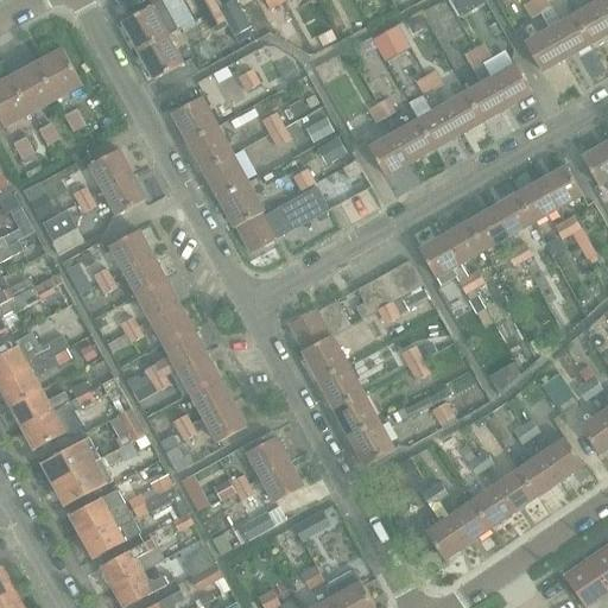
[(152,7),(122,24),(138,52),(168,36),(179,31),(178,30),(194,20),(182,0),(165,0),(163,2),(152,7)]
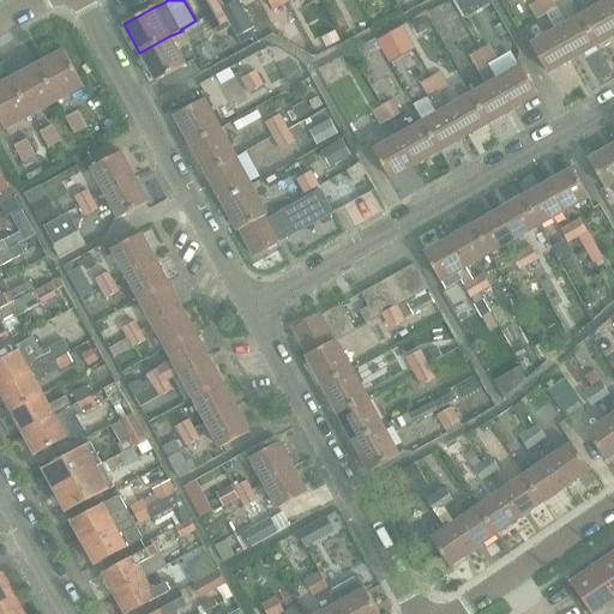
[(205,17),(222,7),(217,0),(204,0),(199,4),(205,17)]
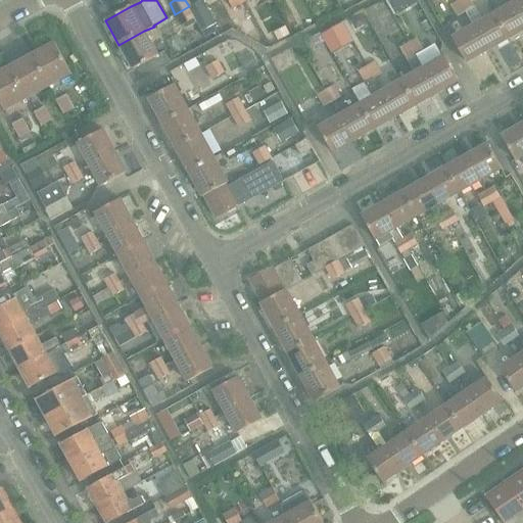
[(244,3),(242,0),(228,0),(233,9),(244,3)]
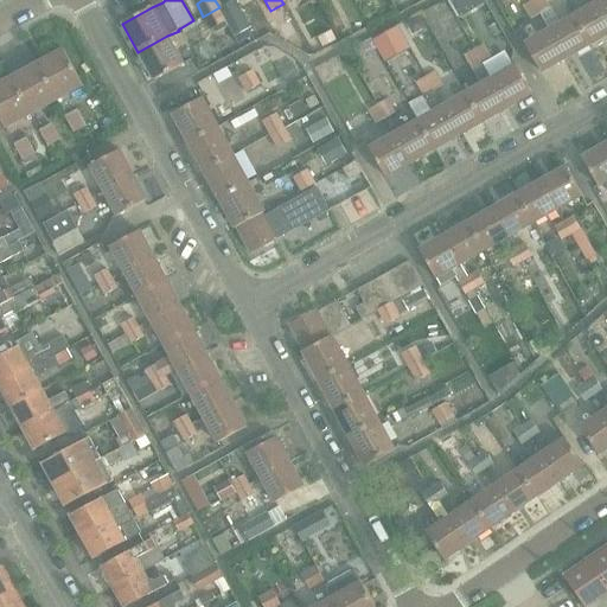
[(484,0),(448,0),(449,0),(460,19),(486,2),(484,0)]
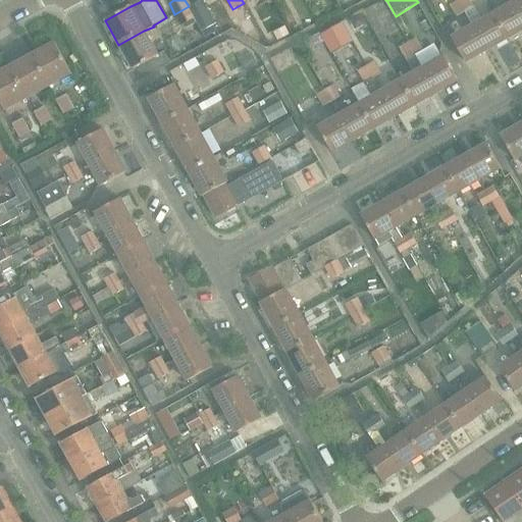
[(457,16),(465,12),(458,0),(457,0),(449,4),(457,16)]
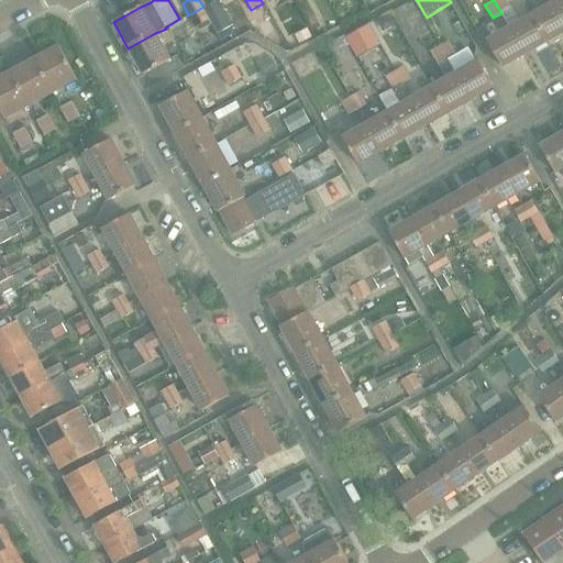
[(547,42),(532,15),(519,22),(506,0),(494,0),(501,13),(509,28),(510,28),(525,54),(547,42)]
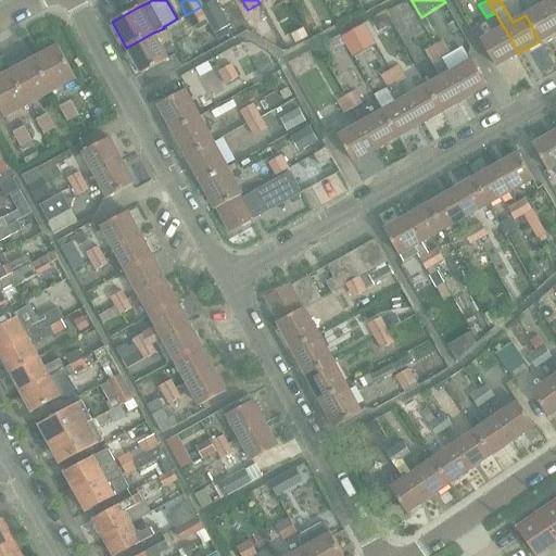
[(526,15),(540,41),(555,32),(555,17),(547,2),(526,15)]
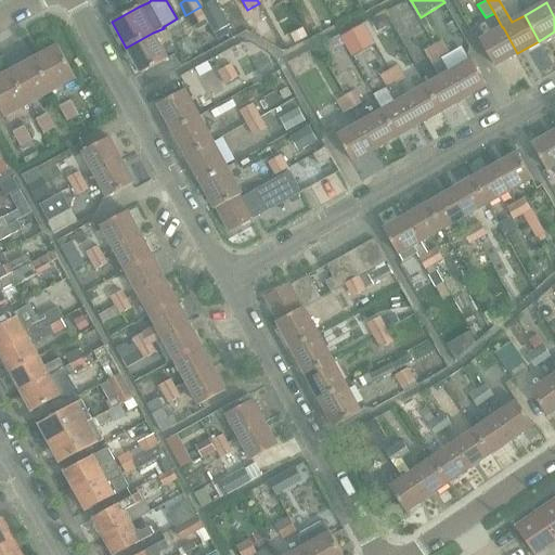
[(201,7),(185,15),(192,27),(207,18),(201,7)]
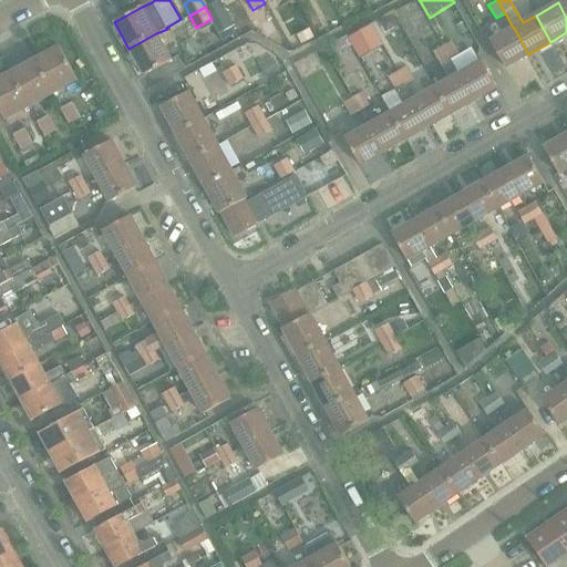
[(370,26),(348,39),(353,49),(375,37),(370,26)]
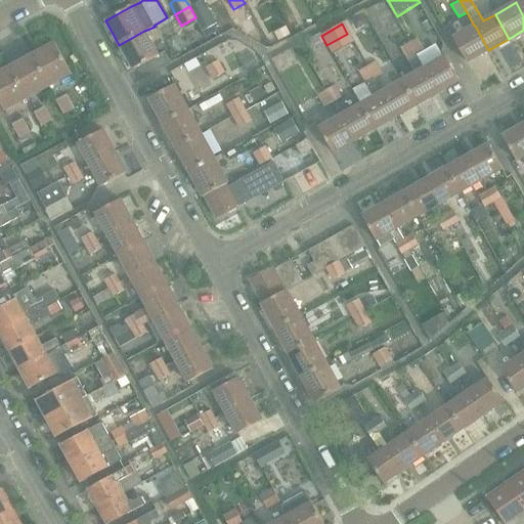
[(468,62),(488,50),(475,26),(474,26),(453,38),(468,62)]
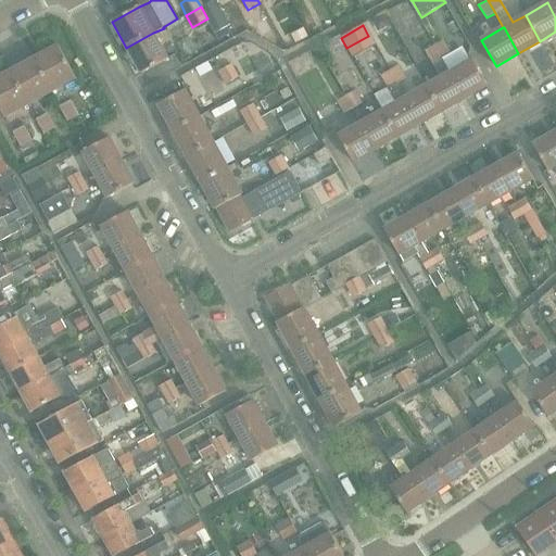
[(303,28),(291,35),(295,43),(307,37),(303,28)]
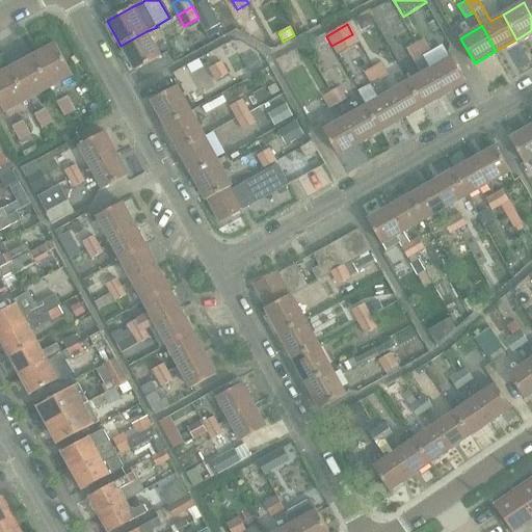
[(161,57),(147,31),(121,46),(135,71),(161,57)]
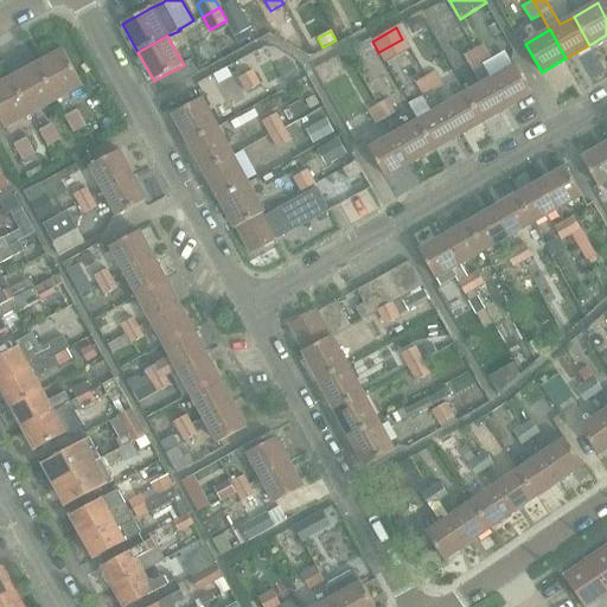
[(484,44),(473,50),(481,64),(492,58),(484,44)]
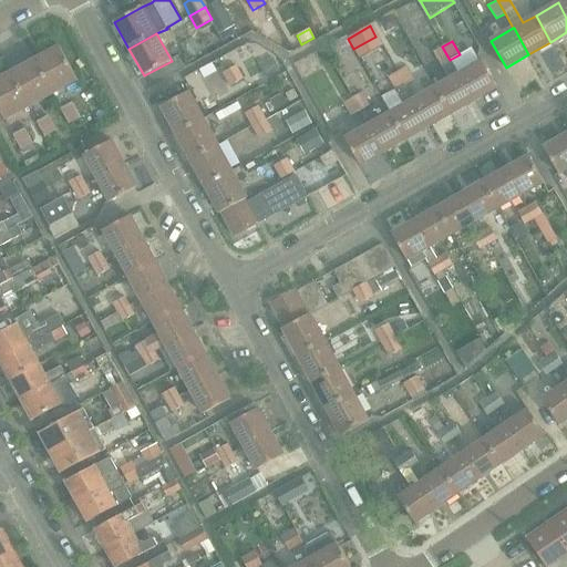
[(35,60),(53,94),(79,81),(60,47),(35,60)]
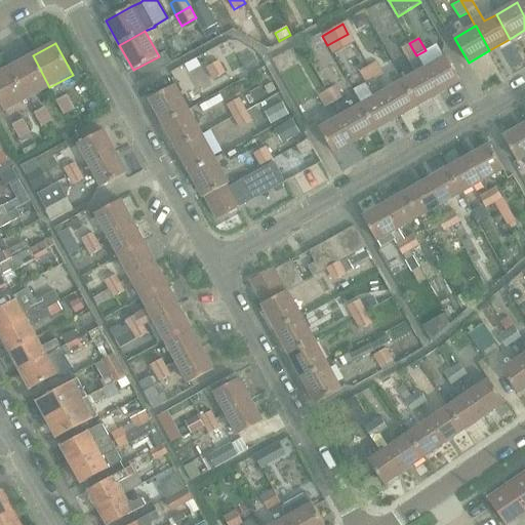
[(403,80),(417,105),(438,93),(423,68),(423,69),(416,55),(409,43),(401,48),(415,73),(403,80)]
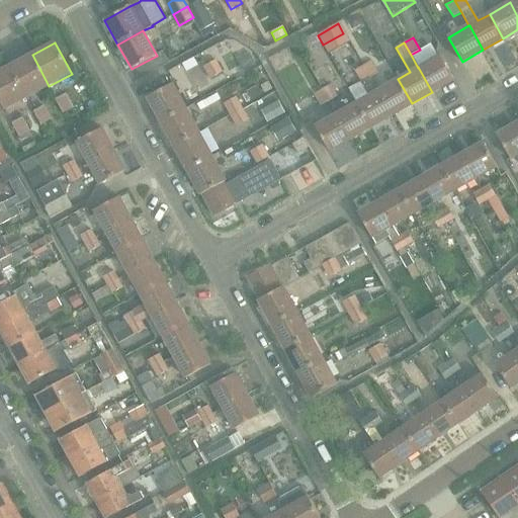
[(249,53),(238,59),(244,70),(255,64),(249,53)]
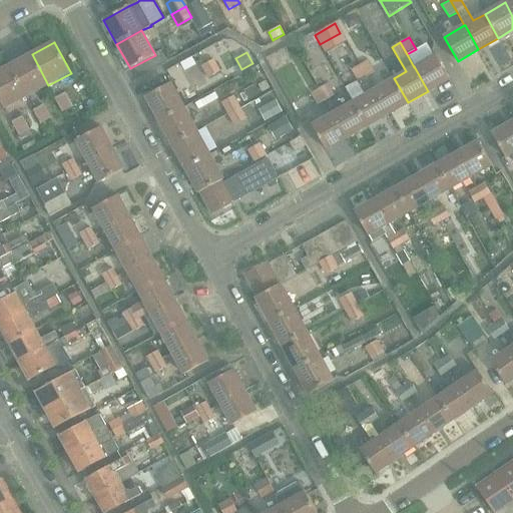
[(10,66),(27,97),(48,85),(32,54),(10,66)]
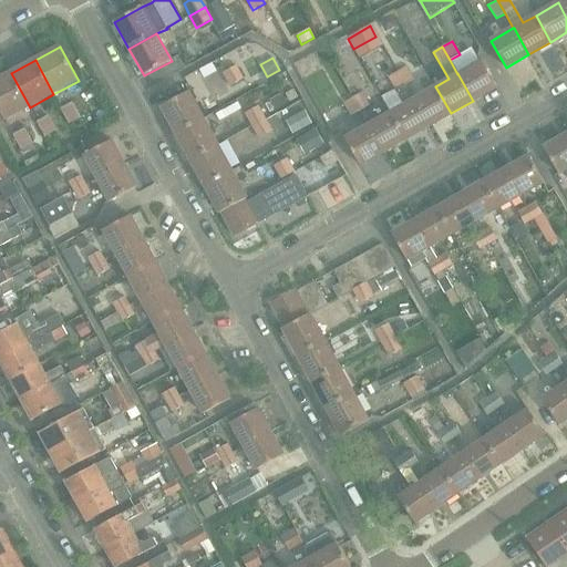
[(457,73),(473,101),(496,86),(481,60),(457,73)]
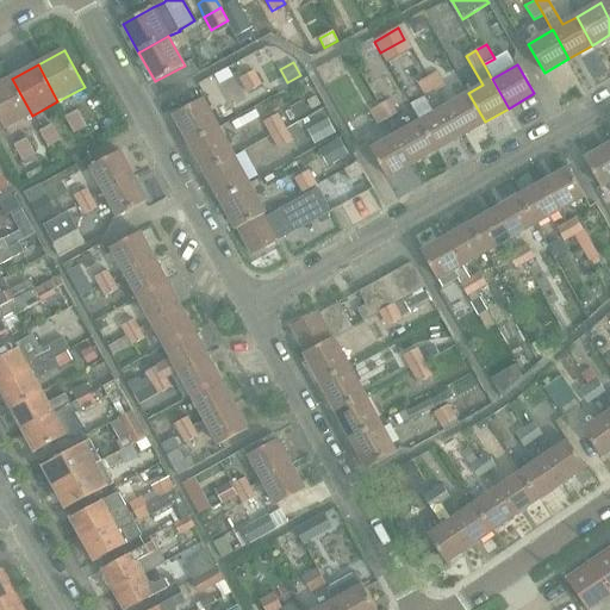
[(262,85),(255,70),(240,80),(247,93),(262,85)]
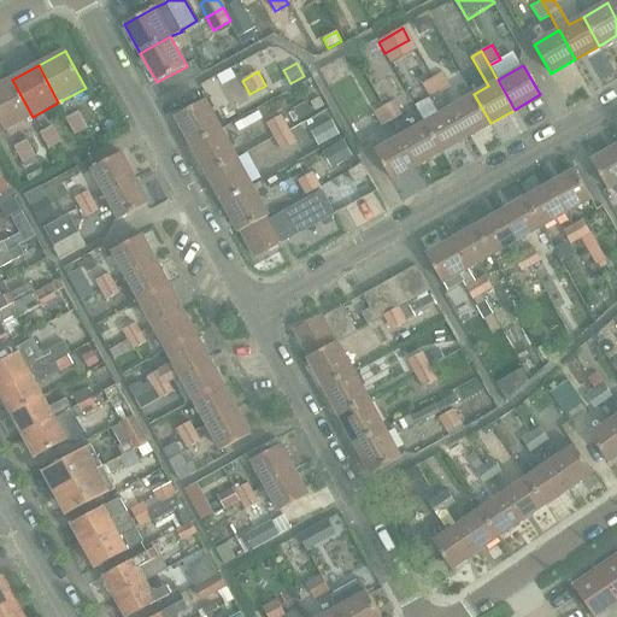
[(433,77),(441,93),(451,87),(442,71),(433,77)]
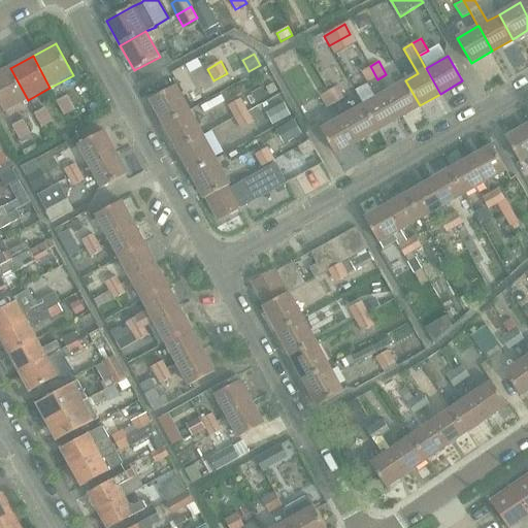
[(377,79),(370,66),(361,71),(368,84),(377,79)]
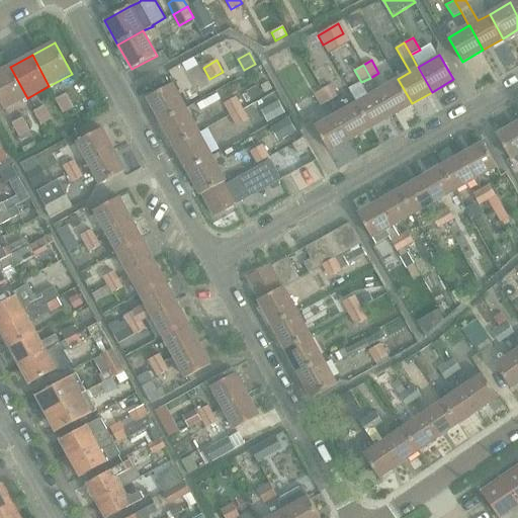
[(27,98),(10,67),(0,72),(0,101),(5,110),(27,98)]
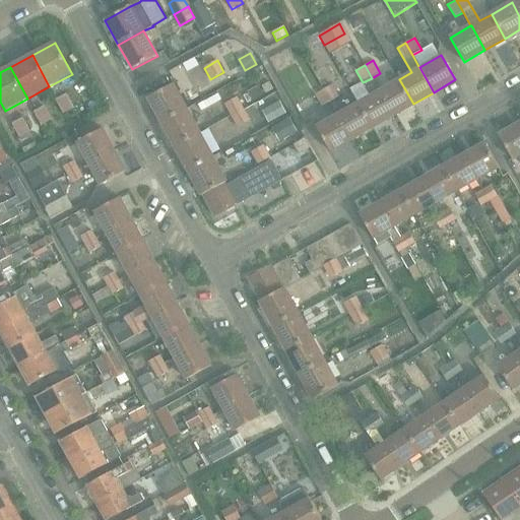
[(363,82),(350,89),(358,103),(372,127),(392,116),(379,91),(371,78),(363,82)]
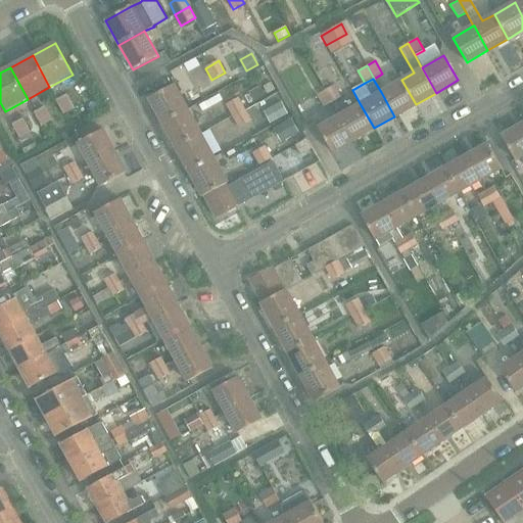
[(381,92),(394,116),(416,104),(401,80),(381,92)]
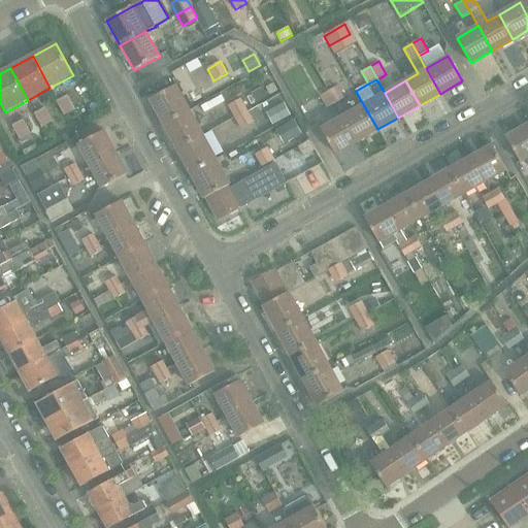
[(272,83),(264,88),(268,95),(276,90),(272,83)]
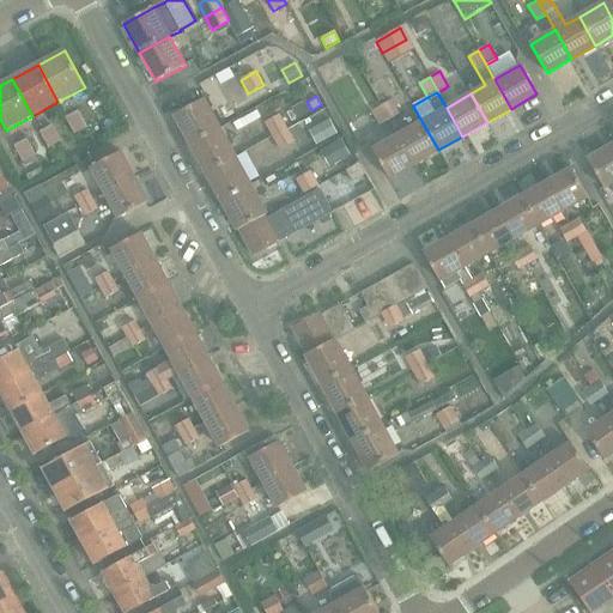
[(174,115),(189,144),(219,128),(204,99),(174,115)]
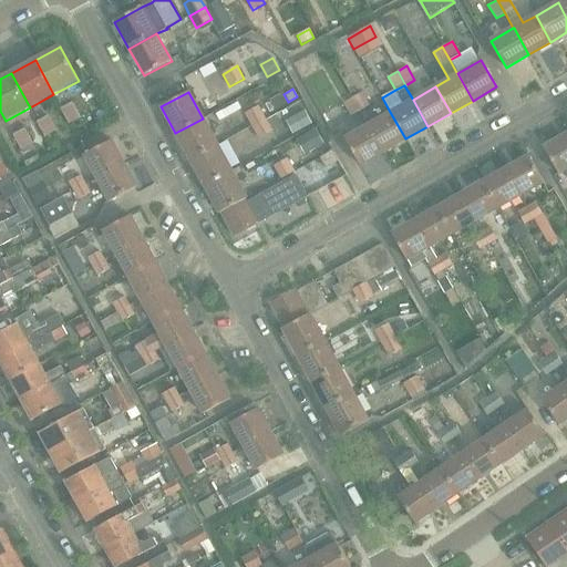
[(353,98),(360,111),(369,105),(362,93),(353,98)]
